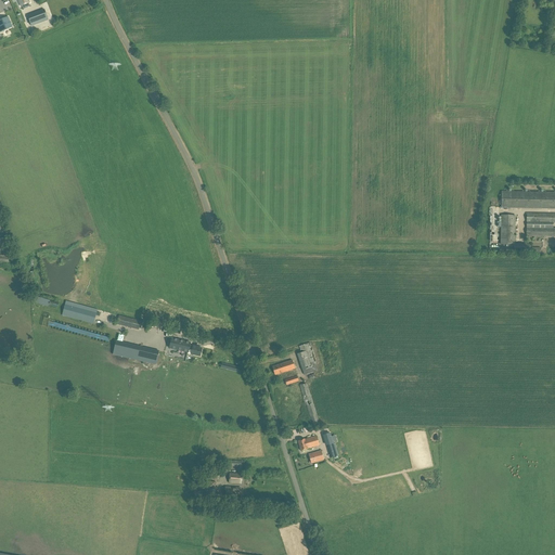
[(43,10),(27,16),(30,26),(48,20),(48,18),(43,10)]
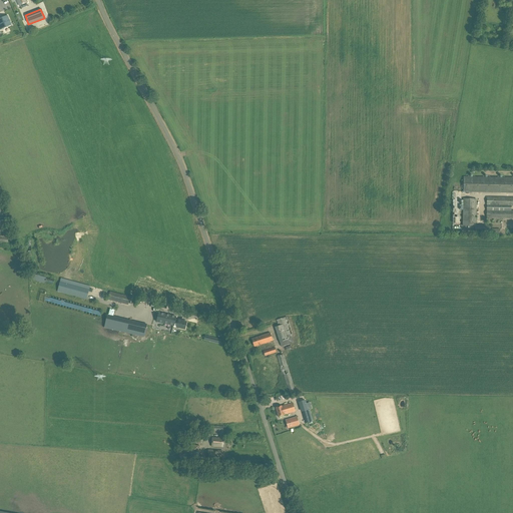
[(7,16),(0,18),(0,28),(0,29),(11,24),(7,16)]
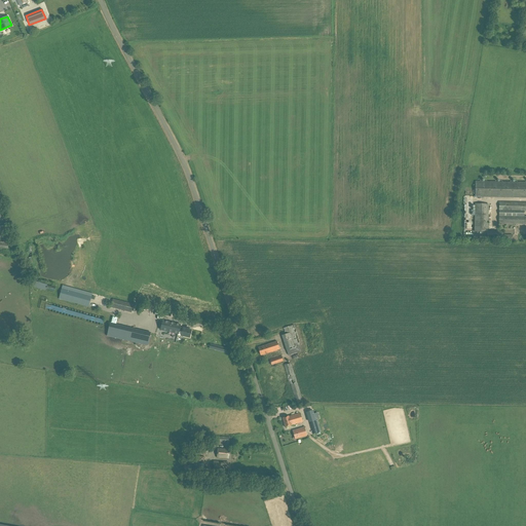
[(525,182),(476,182),(476,197),(525,198),(525,182)]
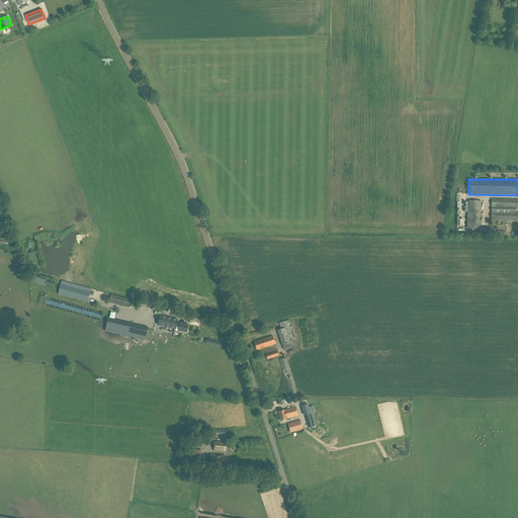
[(517,199),(492,199),(492,221),(517,221),(517,212),(516,213),(517,208),(517,207),(517,199)]
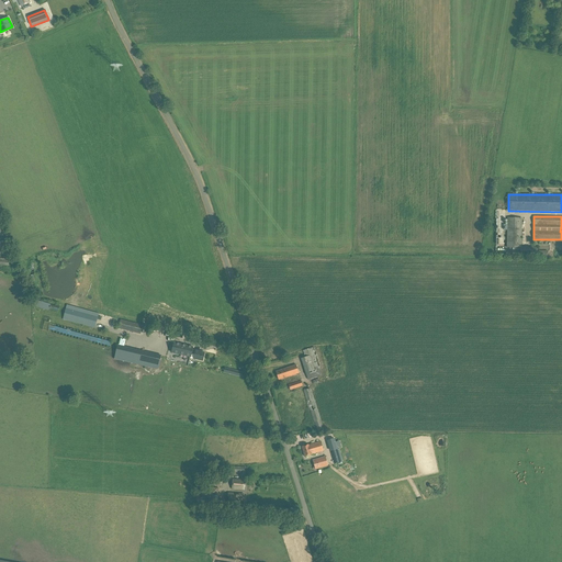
[(508,218),(507,248),(520,248),(520,250),(514,250),(514,257),(548,257),(548,251),(537,251),(537,247),(521,247),(523,218),(508,218)]
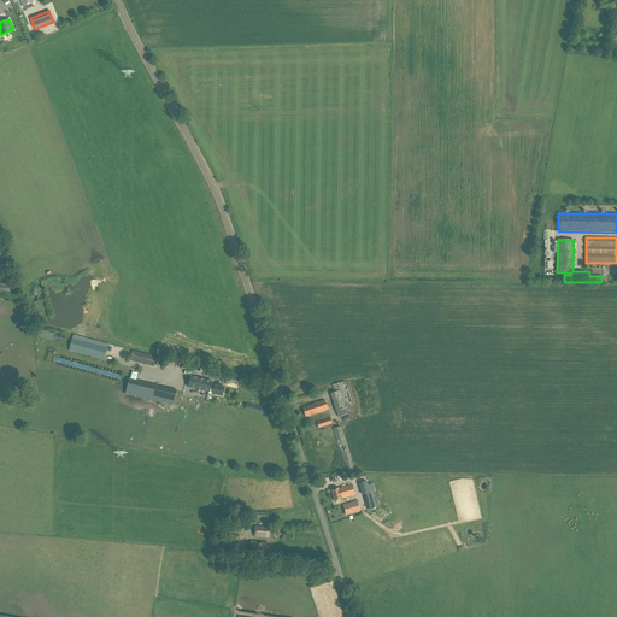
[(56,335),(39,330),(36,336),(53,341),(54,340),(56,335)]
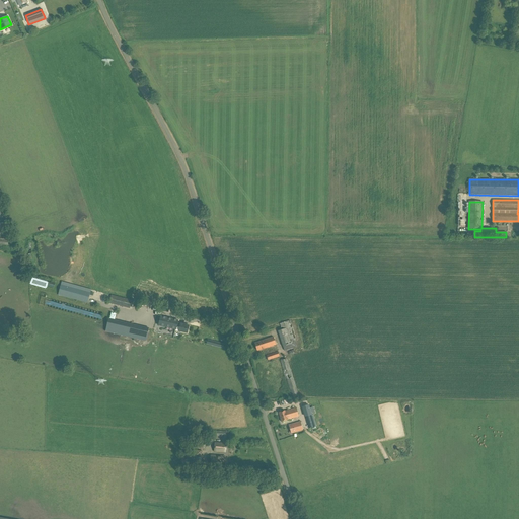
[(62,284),(58,295),(88,303),(91,292),(62,284)]
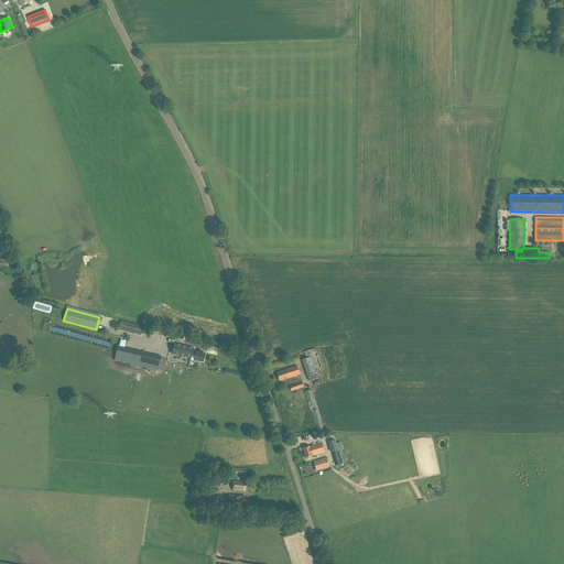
[(121,322),(119,331),(141,336),(143,327),(121,322)]
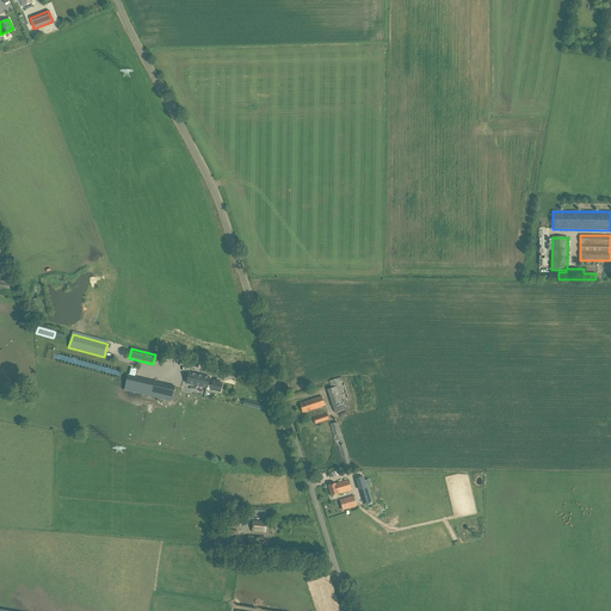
[(190,374),(187,383),(208,388),(207,390),(211,392),(211,390),(221,393),(222,384),(209,381),(209,378),(190,374)]
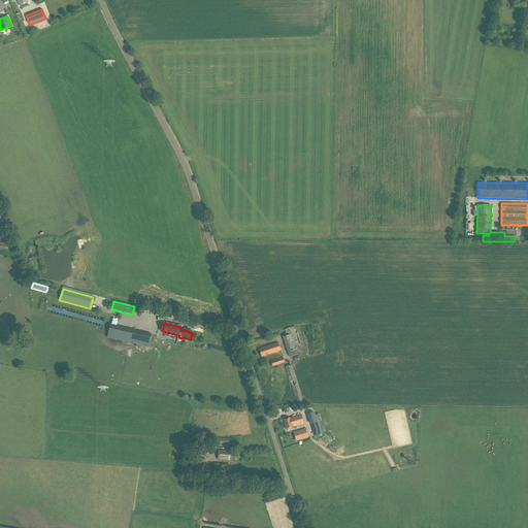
[(287,335),(283,337),(288,353),(290,357),(302,353),(299,344),(301,344),(295,326),(285,330),(287,335)]
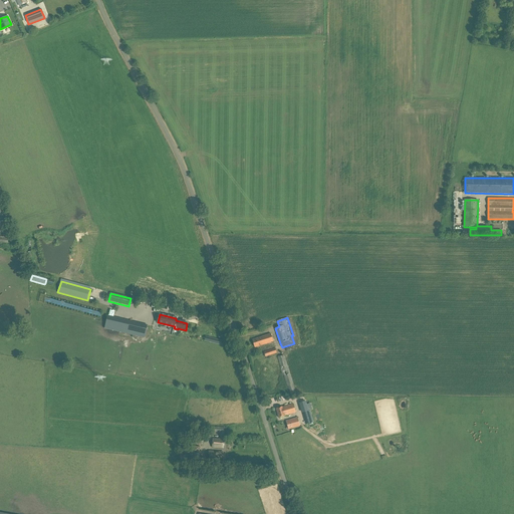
[(155,327),(156,323),(142,319),(141,324),(155,327)]
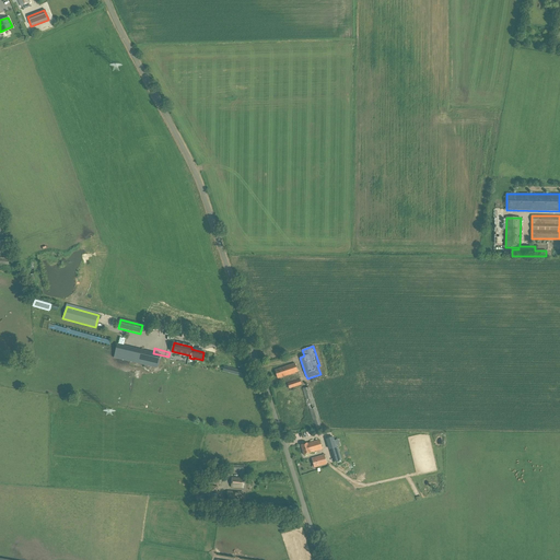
[(226,358),(225,362),(243,366),(244,362),(226,358)]
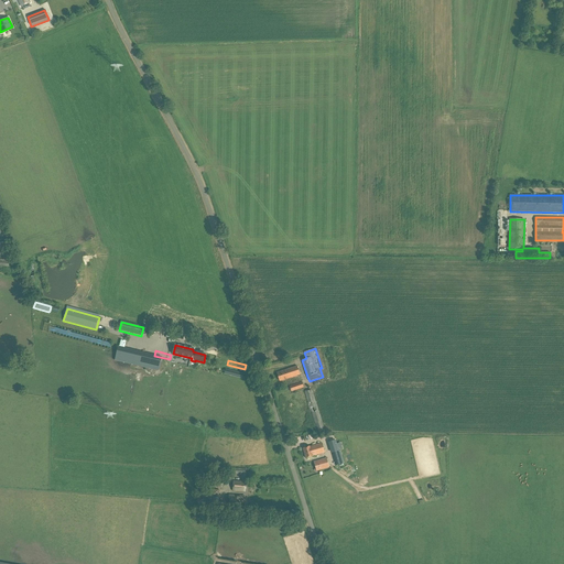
[(297,368),(278,375),(280,381),(300,375),(297,368)]
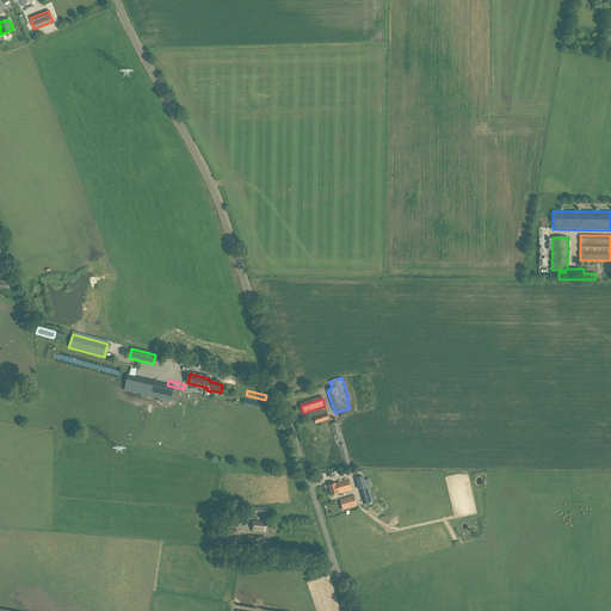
[(327,414),(314,419),(316,425),(329,420),(327,414)]
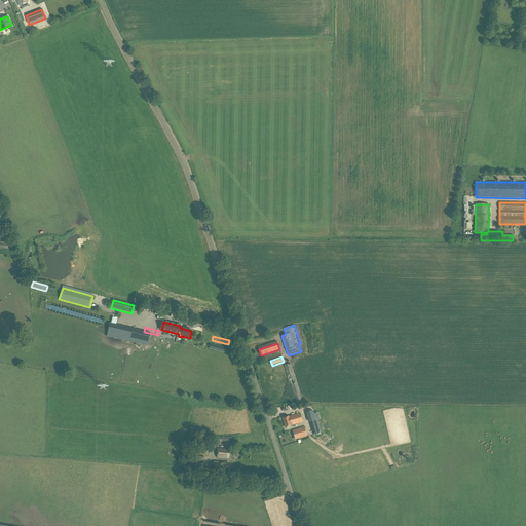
[(291,363),(285,365),(294,393),(300,391),(291,363)]
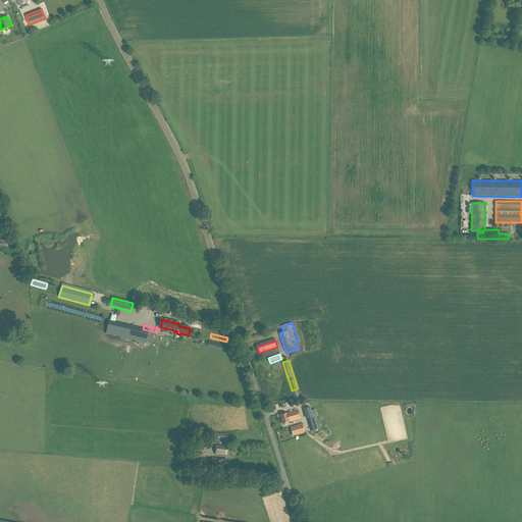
[(298,388),(292,390),(293,396),(295,401),(301,399),(298,388)]
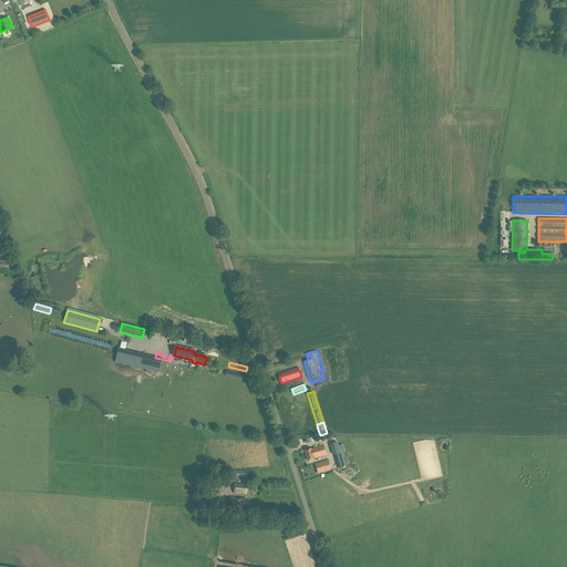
[(339,442),(330,444),(334,456),(341,453),(341,452),(339,442)]
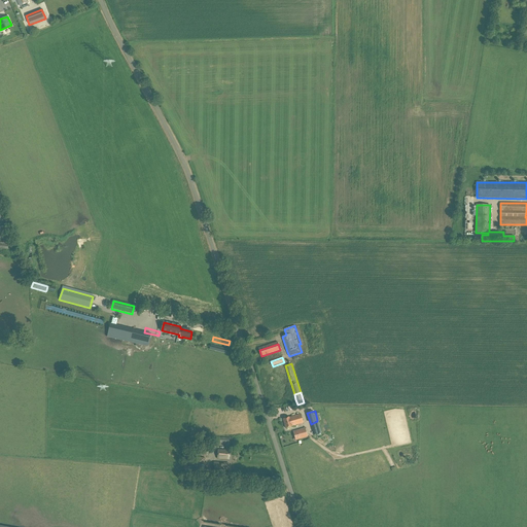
[(289,417),(283,419),(286,428),(292,426),(304,423),(302,414),(290,418),(289,417)]
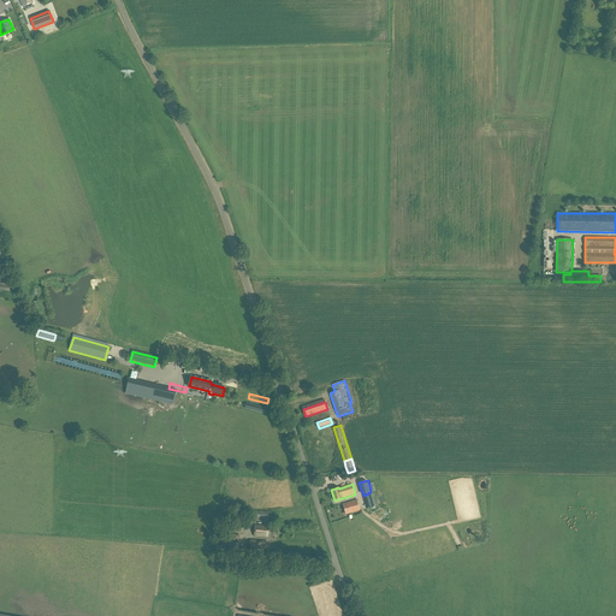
[(371,492),(363,496),(367,509),(374,507),(371,492)]
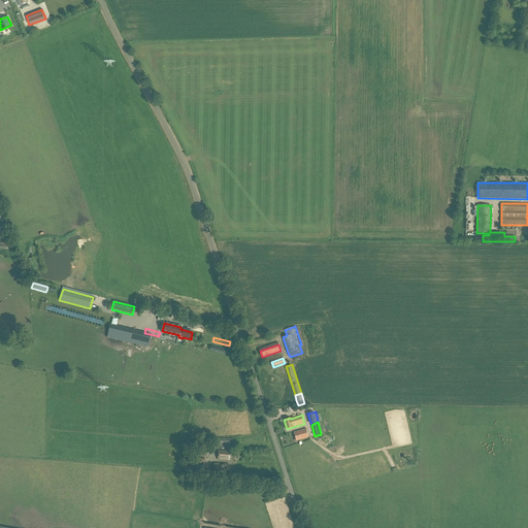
[(305,429),(294,432),(296,441),(308,437),(305,429)]
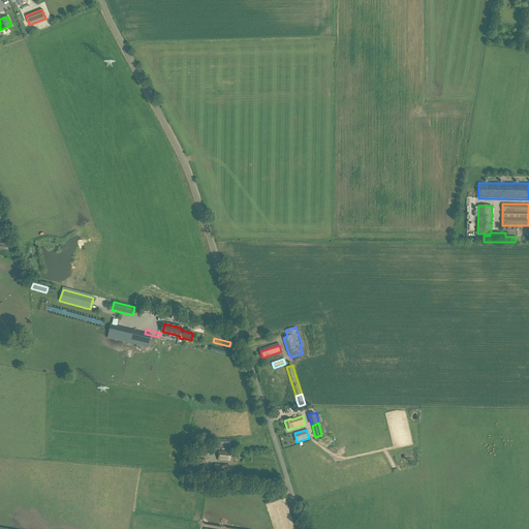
[(218,439),(218,444),(226,445),(225,453),(231,453),(232,440),(218,439)]
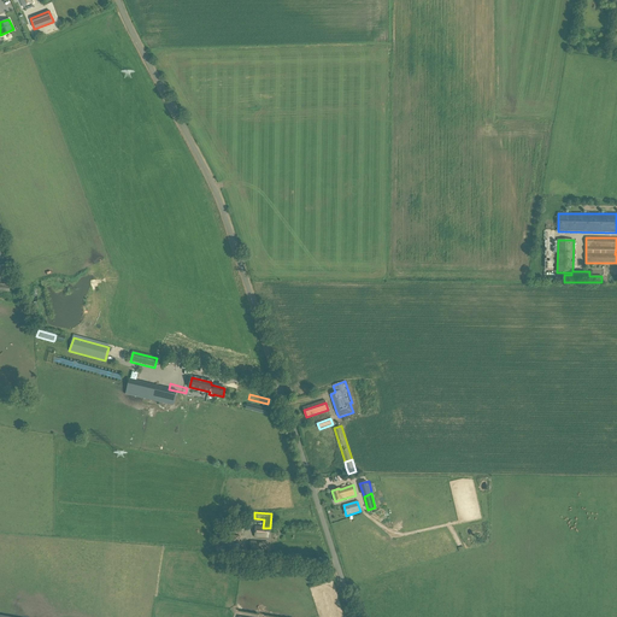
[(254,528),(254,538),(268,538),(268,528),(254,528)]
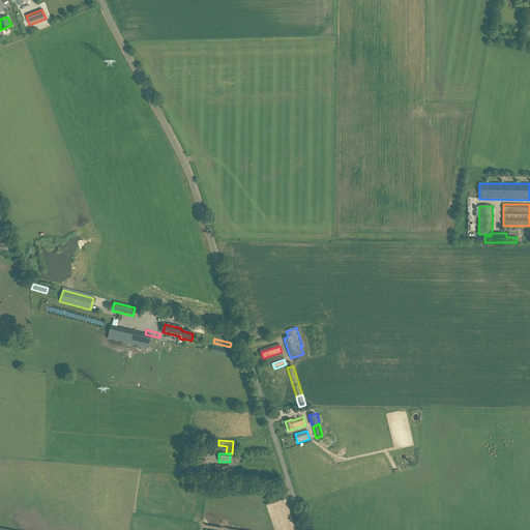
[(196,461),(195,473),(206,474),(206,468),(202,468),(202,466),(206,466),(206,461),(196,461)]
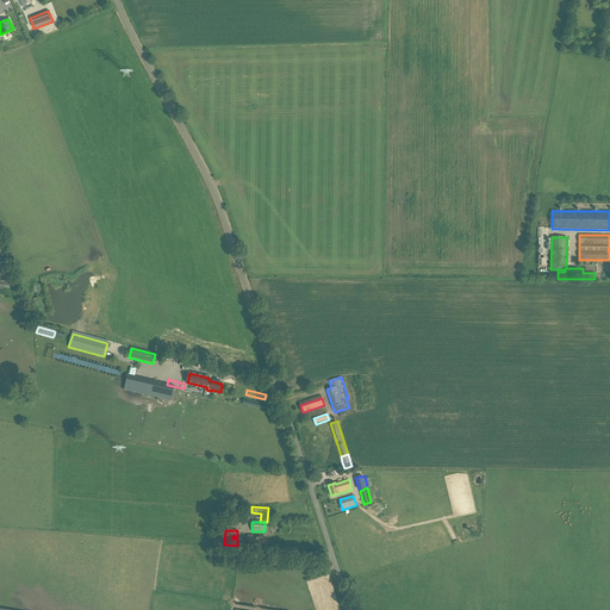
[(248,536),(247,548),(263,549),(265,536),(248,536)]
